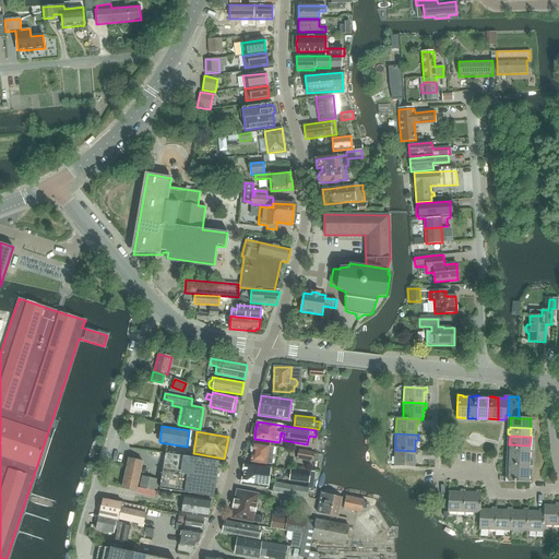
[(254,442),(251,462),(271,466),(274,445),(254,442)]
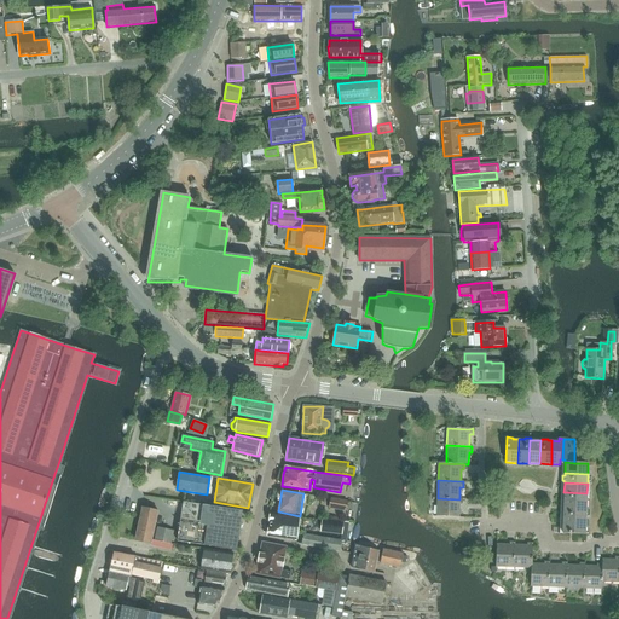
[(586,493),(563,492),(561,492),(561,498),(563,498),(563,503),(586,504),(586,493)]
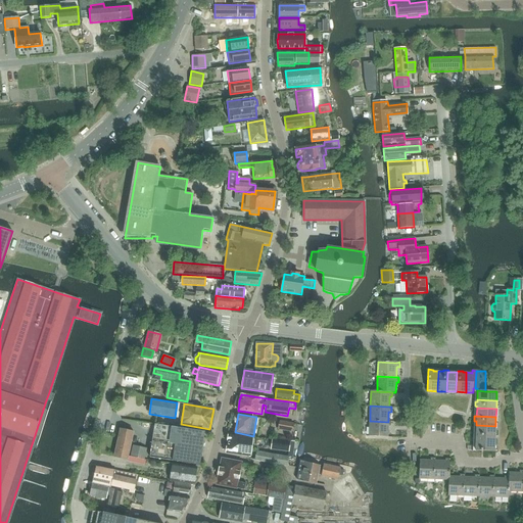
[(390,422),(388,422),(370,421),(369,436),(387,437),(388,426),(390,427),(390,422)]
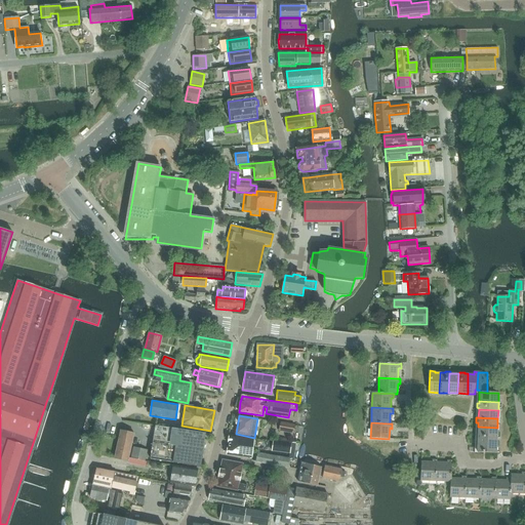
[(293,434),(294,426),(281,423),(280,432),(293,434)]
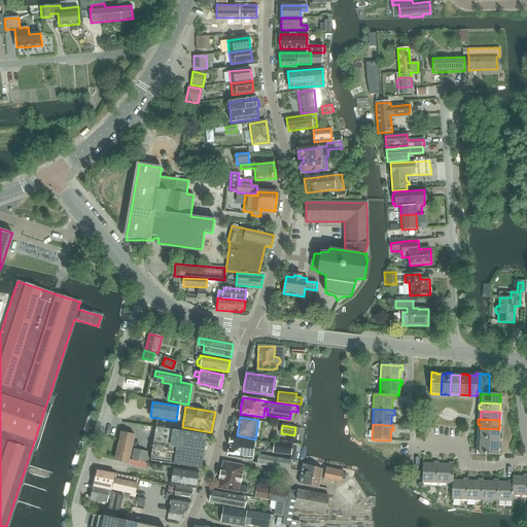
[(153,445),(204,452),(206,435),(155,428),(153,445)]
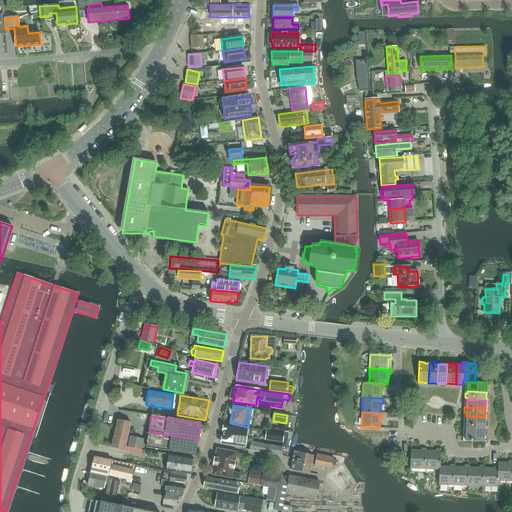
[(484,425),(485,417),(466,416),(466,422),(464,422),(464,424),(484,425)]
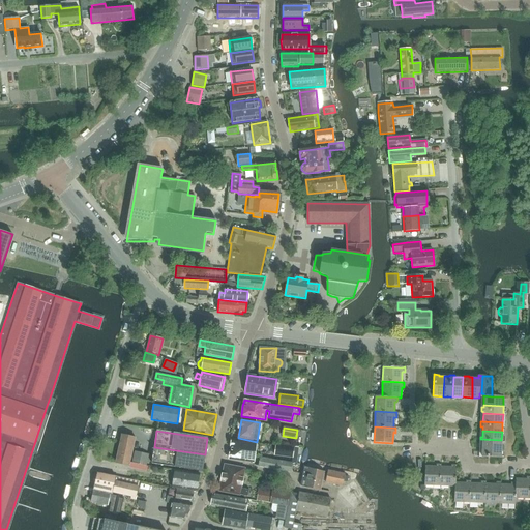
[(128,466),(136,438),(121,435),(115,463),(128,466)]
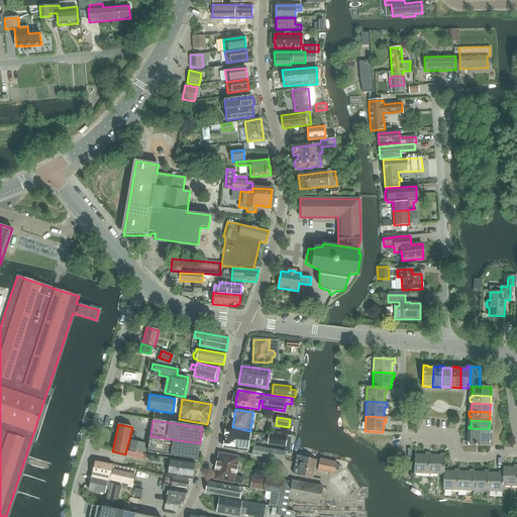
[(489,437),(489,429),(469,428),(469,431),(470,431),(470,437),(489,437)]
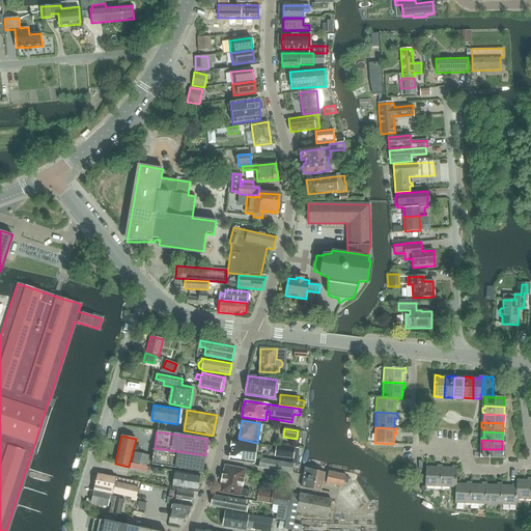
[(260,458),(261,457),(262,450),(256,450),(257,444),(233,441),(231,442),(230,447),(232,448),(231,453),(230,454),(229,458),(230,460),(254,464),(255,457),(260,458)]
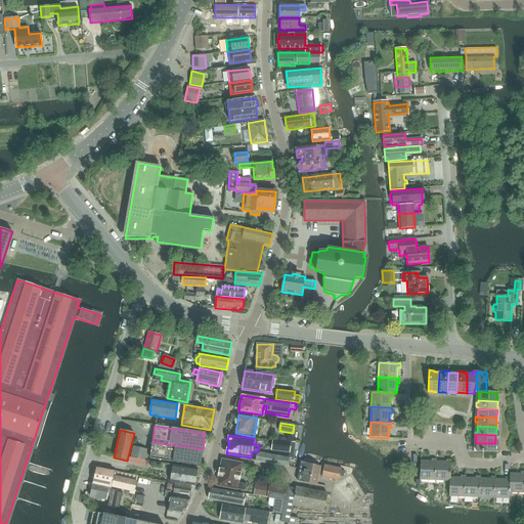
[(291,442),(272,440),(271,450),(289,452),(291,442)]
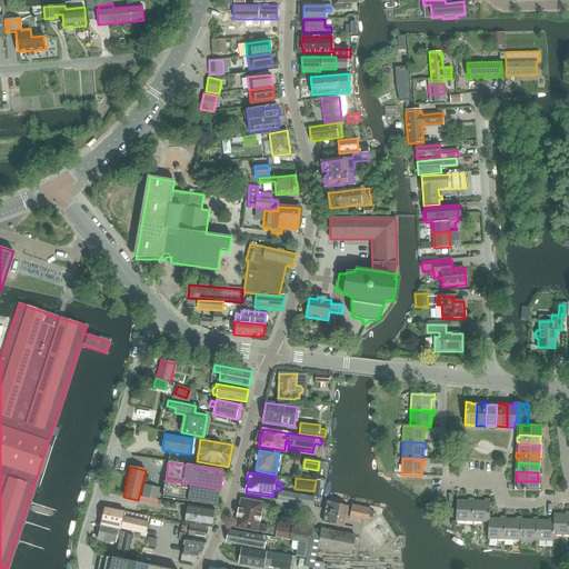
[(218,506),(220,488),(166,480),(162,498),(218,506)]
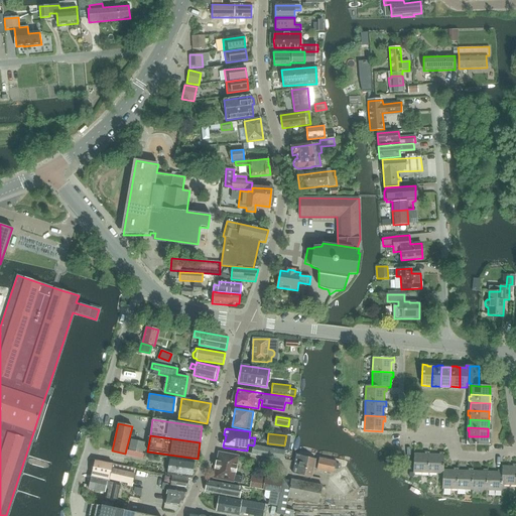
[(488,445),(488,436),(469,436),(469,439),(467,439),(467,444),(488,445)]
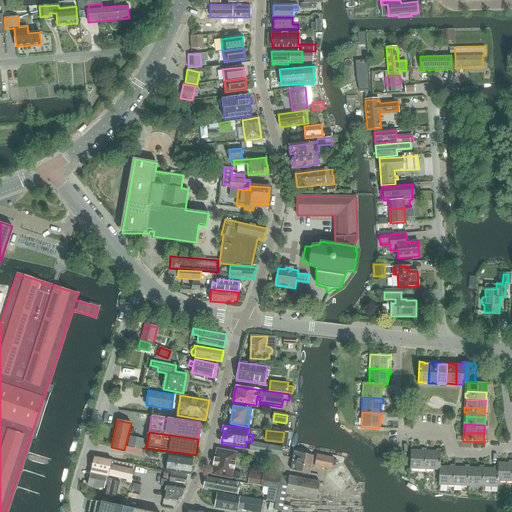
[(130,435),(127,447),(141,450),(144,438),(130,435)]
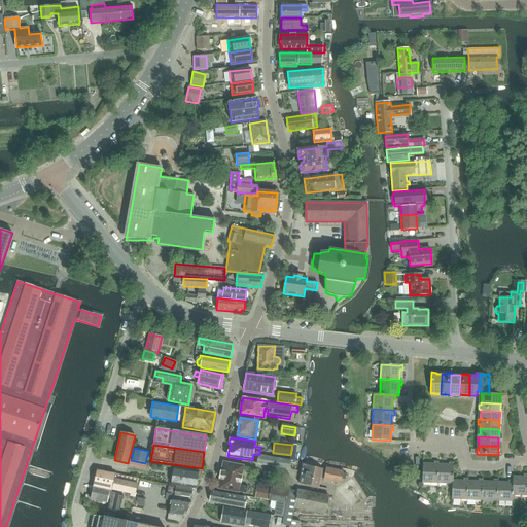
[(288,469),(289,469),(290,460),(260,455),(258,457),(257,464),(288,469)]
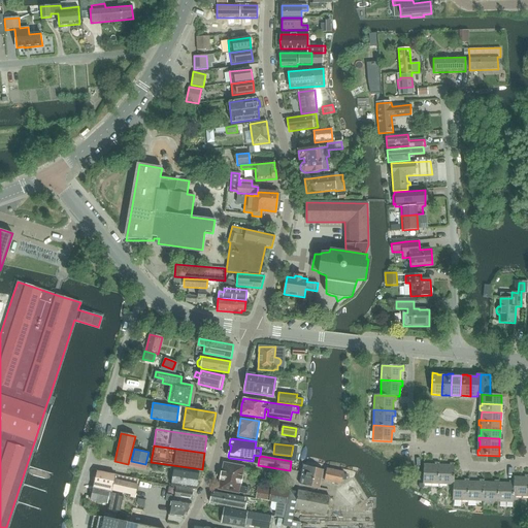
[(438,484),(439,465),(439,463),(434,462),(434,465),(424,464),(423,484),(424,484),(438,484)]
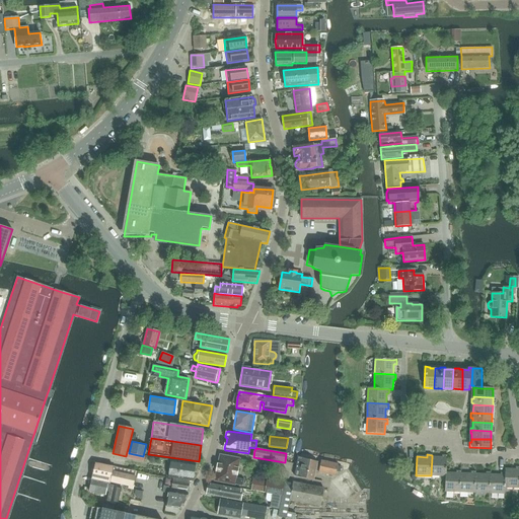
[(242,487),(244,480),(236,478),(240,459),(220,455),(215,482),(242,487)]
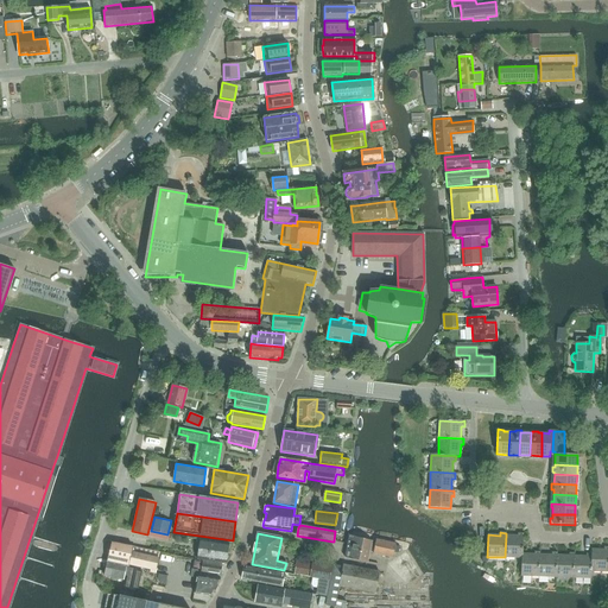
[(523,558),(523,555),(524,533),(518,533),(518,536),(506,536),(505,557),(521,558),(523,558)]
